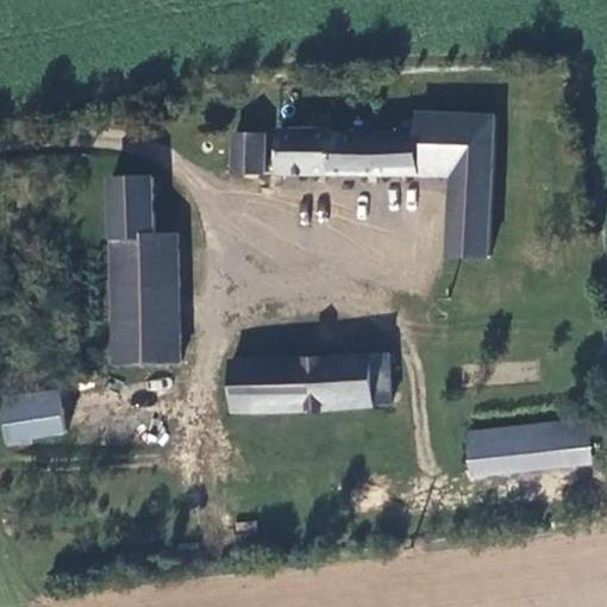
[(445,258),(490,261),(493,170),(494,118),(418,117),(417,133),(330,136),(327,131),(276,131),(276,175),(445,177),(445,258)]
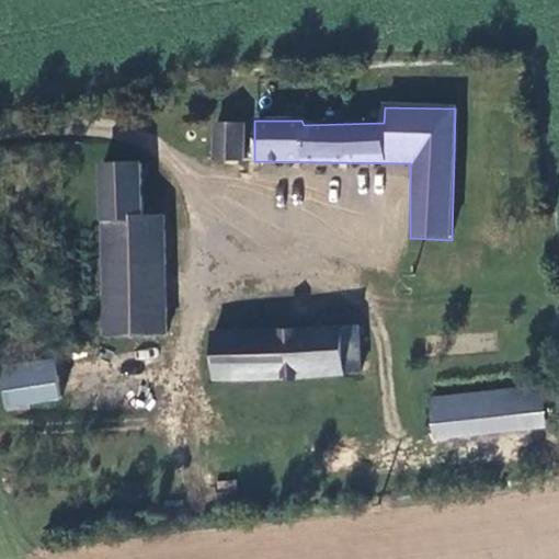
[(239,162),(240,126),(214,126),(212,162),(239,162)]
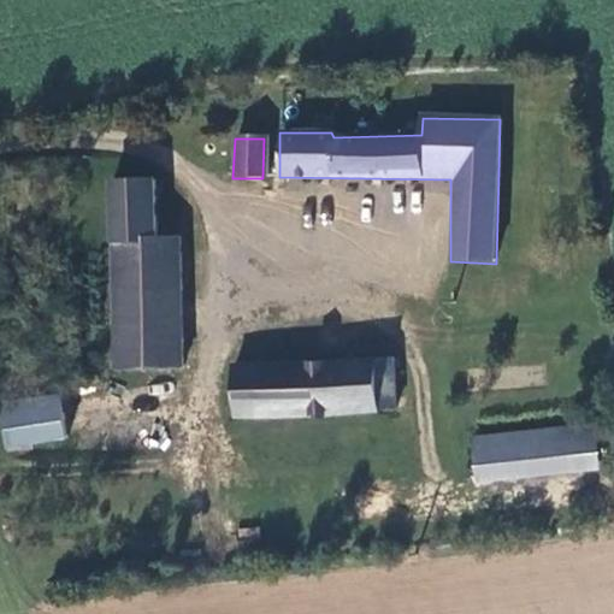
[(499,172),(496,264),(508,265),(509,173),(499,172)]
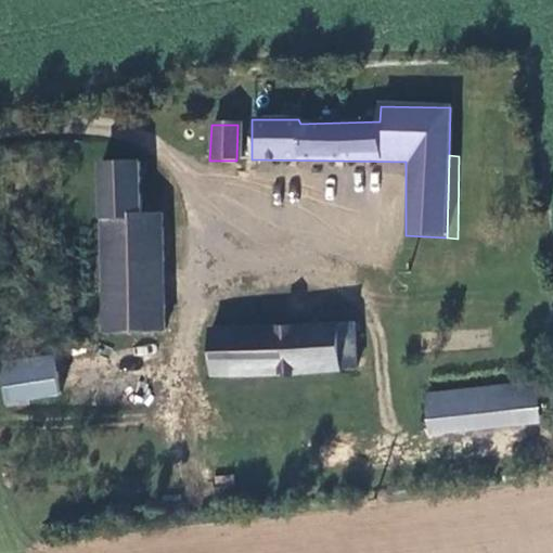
[(100,162),(103,332),(164,331),(161,215),(141,215),(140,164),(100,162)]
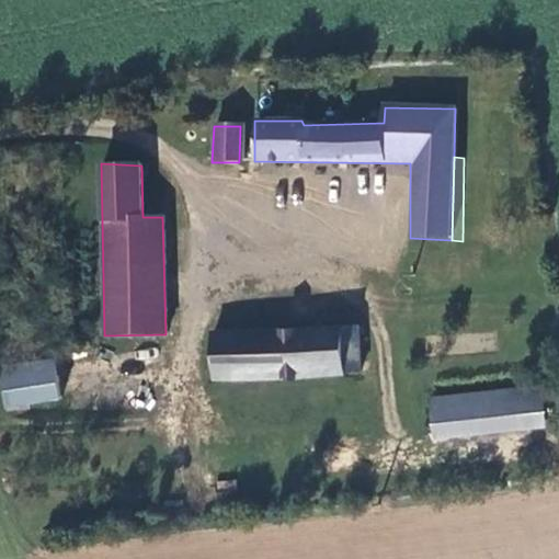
[(262,331),(276,331),(277,308),(261,308),(262,331)]
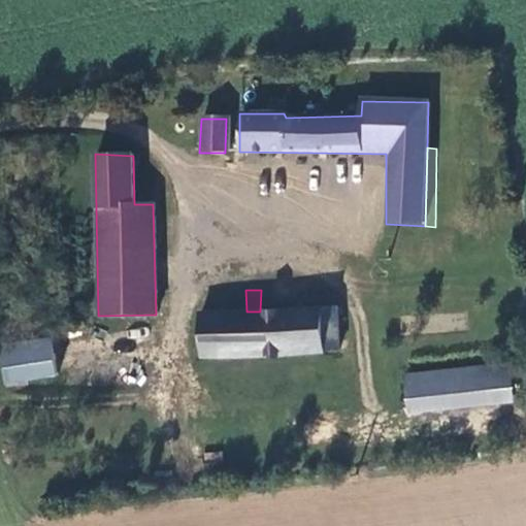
[(335,310),(260,311),(247,311),(200,313),(202,358),(325,356),(337,355),(335,310)]
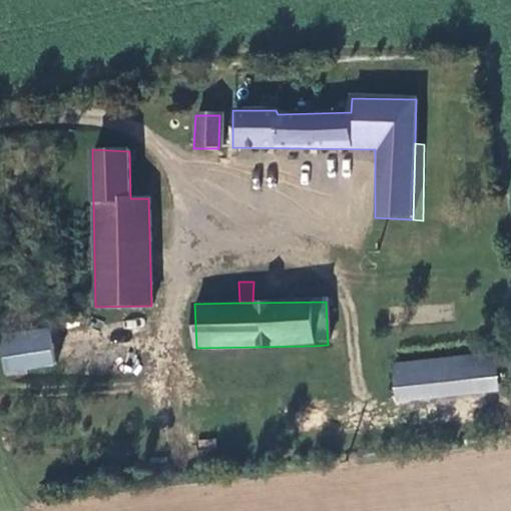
[(47,325),(0,331),(0,365),(1,372),(52,366),(47,325)]
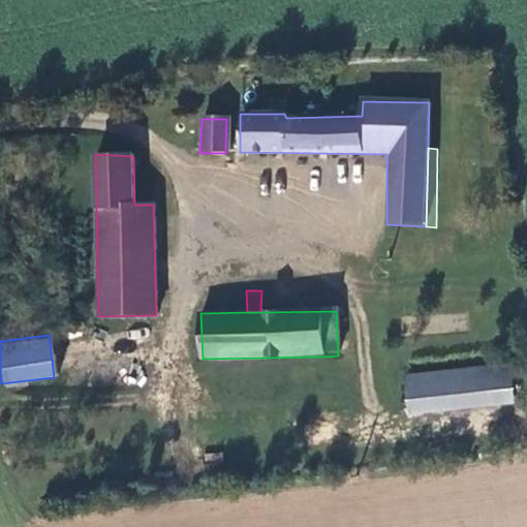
[(512,366),(408,375),(411,406),(515,398),(512,366)]
